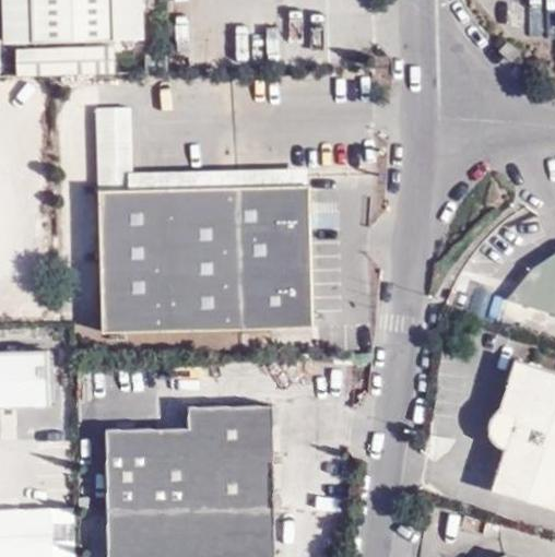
[(136,47),(132,0),(0,0),(0,52),(136,47)]
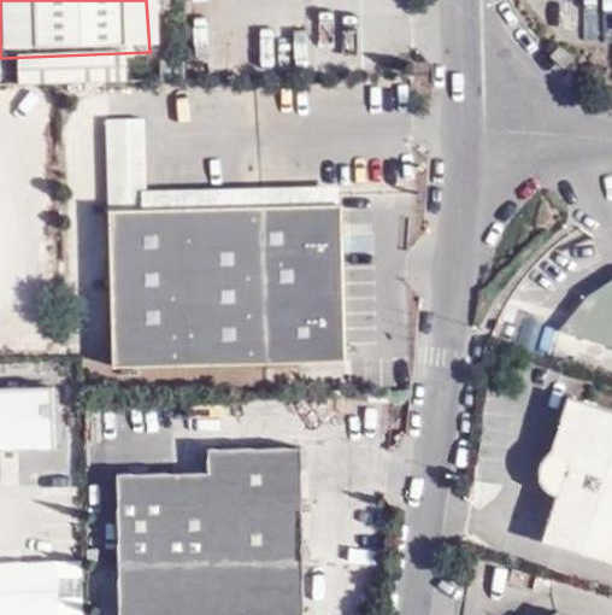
[(116,62),(10,64),(11,95),(58,94),(118,87),(116,62)]
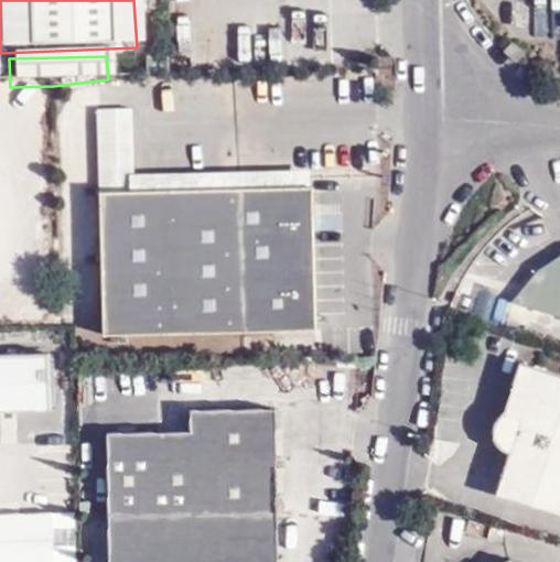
[(98,195),(311,190),(310,171),(130,174),(129,110),(96,111),(98,195)]
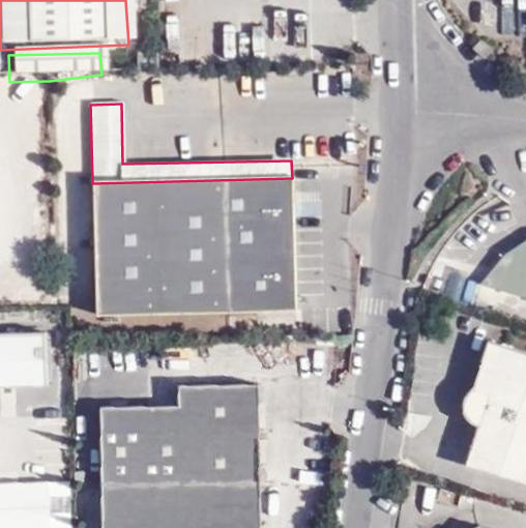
[(96,314),(298,309),(295,176),(292,178),(92,183),(96,314)]
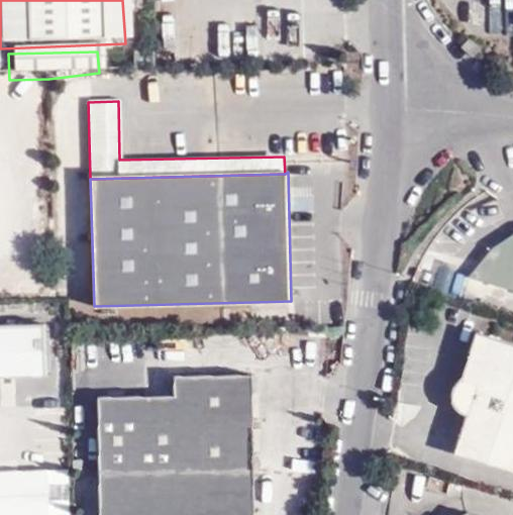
[(512,234),(490,250),(467,279),(512,293),(512,234)]
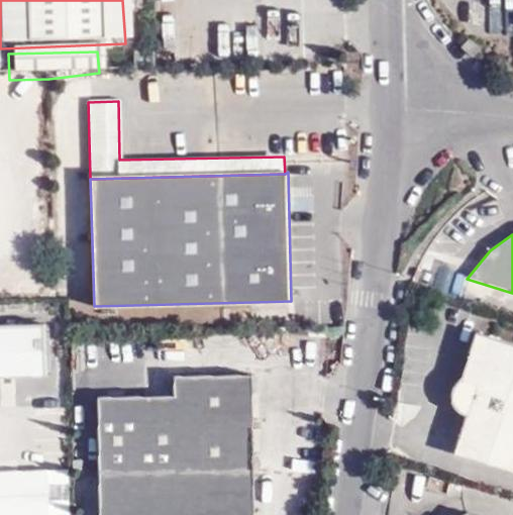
[(0,383),(38,383),(36,330),(0,331),(0,383)]
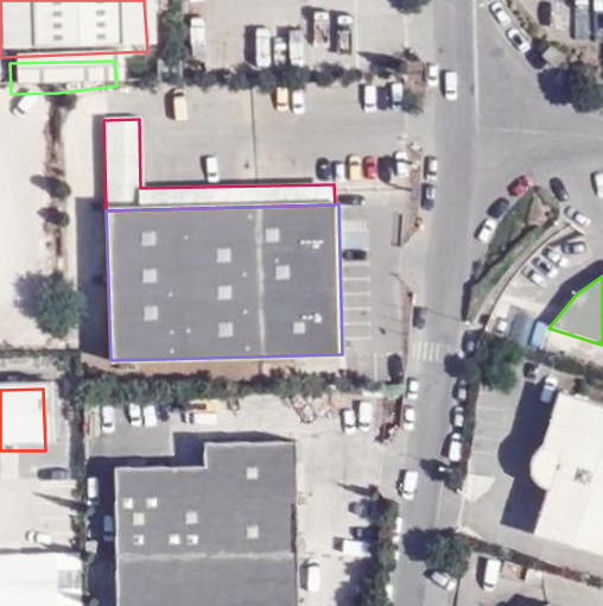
[(602,411),(554,397),(540,447),(527,455),(525,474),(532,486),(540,491),(528,537),(602,559),(602,411)]
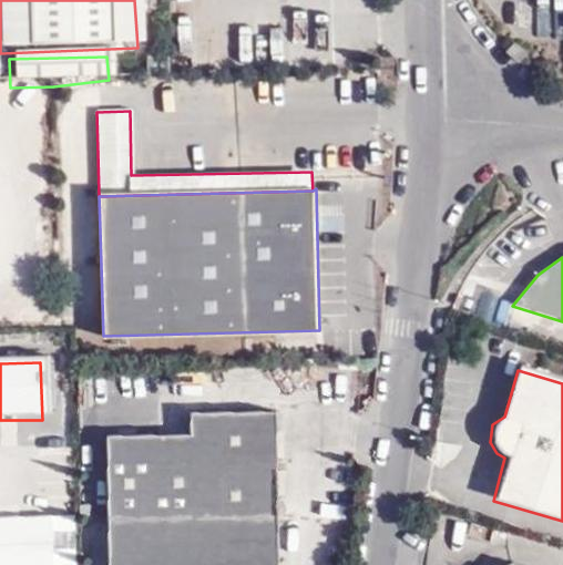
[(276,564),(275,412),(191,413),(192,434),(109,435),(111,564),(276,564)]
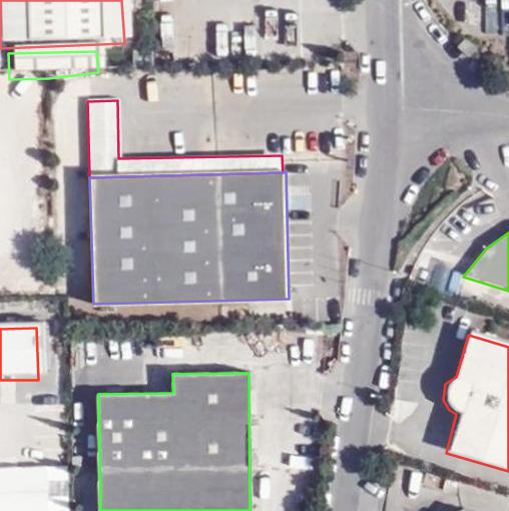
[(42,459),(57,458),(54,427),(40,428),(42,459)]
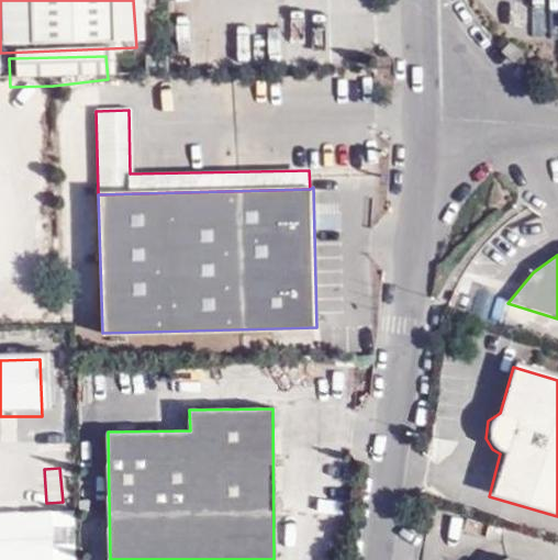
[(67,559),(67,542),(4,544),(3,559),(67,559)]
